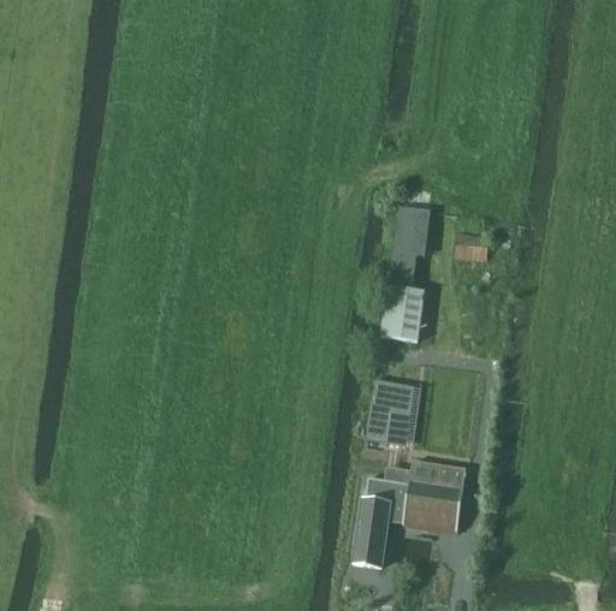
[(454,257),(486,261),(489,237),(457,233),(454,257)]
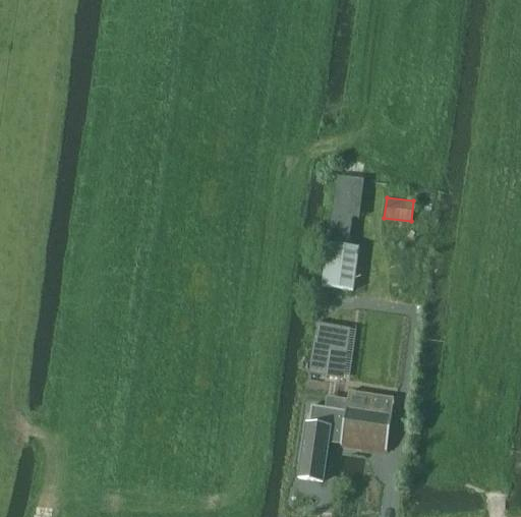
[(328,241),(321,285),(352,289),(358,246),(352,245),(347,244),(351,216),(332,213),(328,241)]
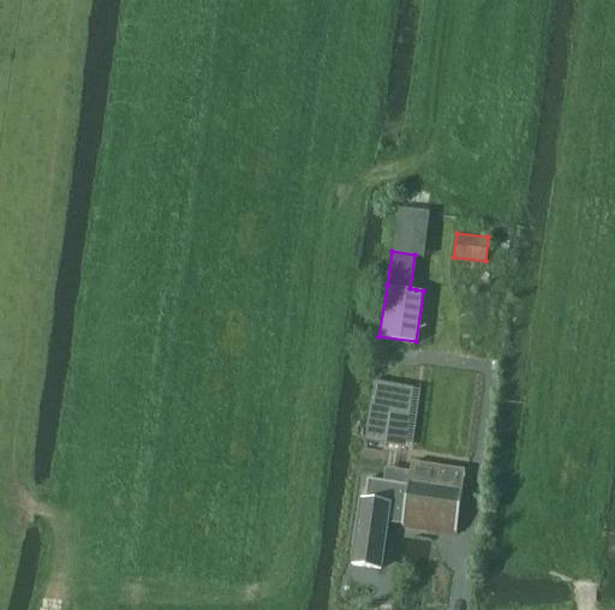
[(369,407),(364,438),(387,442),(392,412),(393,412),(408,414),(412,386),(401,384),(394,383),(390,382),(388,382),(392,363),(374,360),(371,377),(374,378),(369,407)]
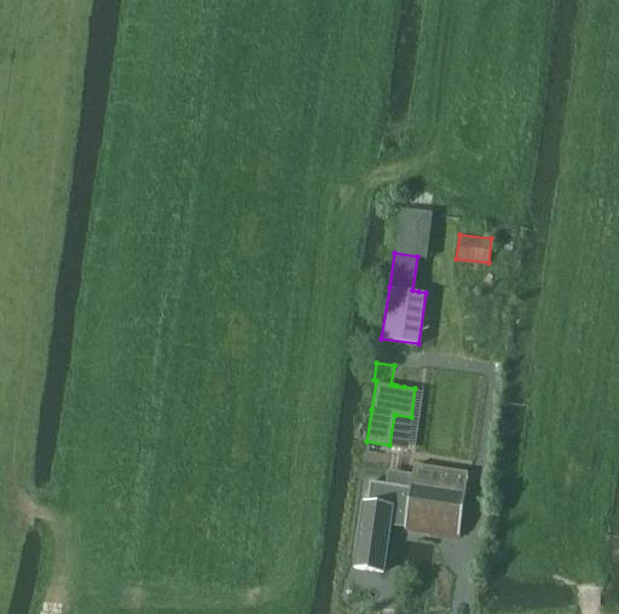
[(368,481),(356,565),(381,568),(388,523),(403,525),(409,486),(394,485),(368,481)]
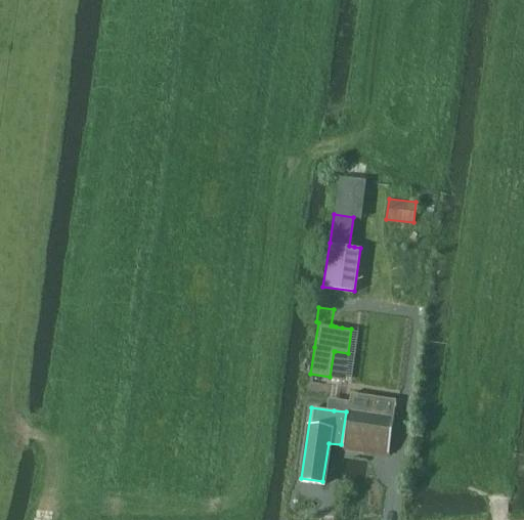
[(341,444),(341,448),(350,450),(366,452),(388,456),(393,416),(346,409),(346,412),(341,444)]
